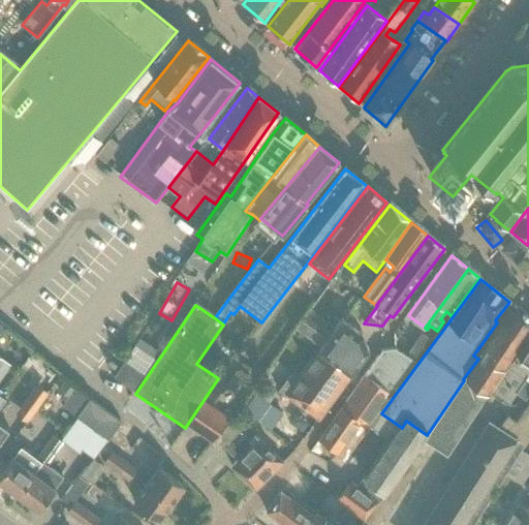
[(427,435),(422,441),(446,458),(487,398),(488,398),(504,373),(528,335),(528,316),(514,305),(479,356),(480,357),(465,380),(464,380),(427,435)]
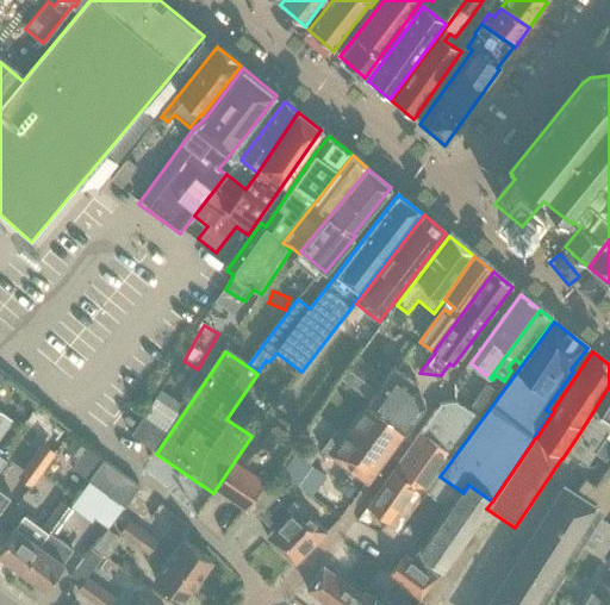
[(367,407),(404,434),(424,406),(417,387),(394,370),(367,407)]
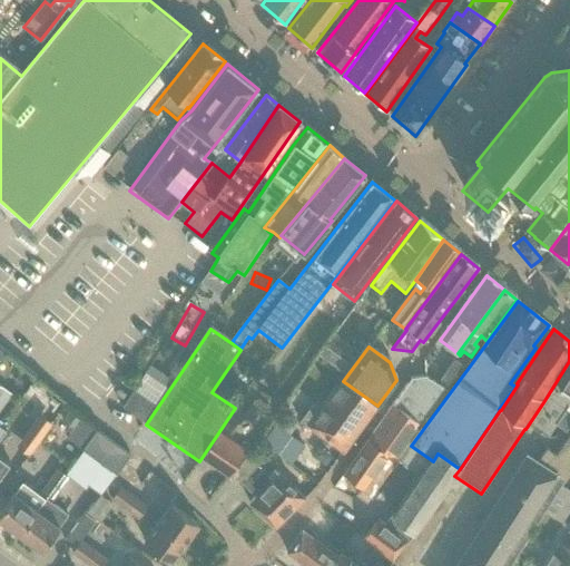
[(454,361),(440,381),(449,388),(463,368),(454,361)]
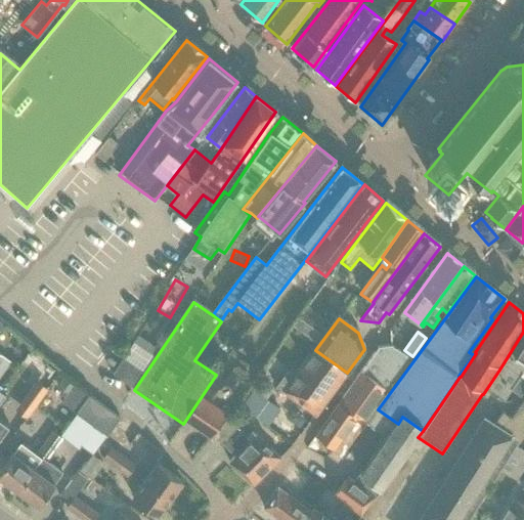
[(520,397),(523,390),(523,335),(484,393),(501,404),(511,391),(520,397)]
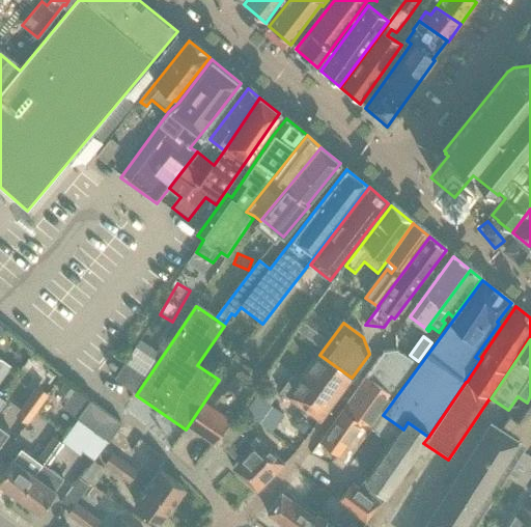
[(416,366),(396,353),(384,355),(367,378),(394,397),(416,366)]
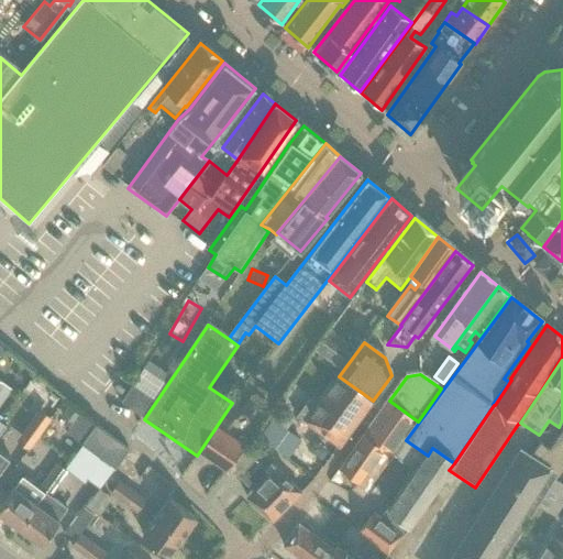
[(373,401),(339,376),(317,406),(310,401),(280,442),(288,448),(306,424),(339,448),(373,401)]
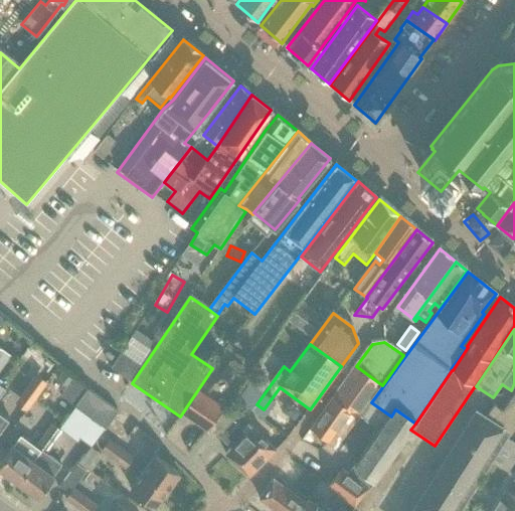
[(109,370),(110,370),(117,376),(118,374),(129,382),(145,359),(134,351),(129,358),(121,352),(109,370)]
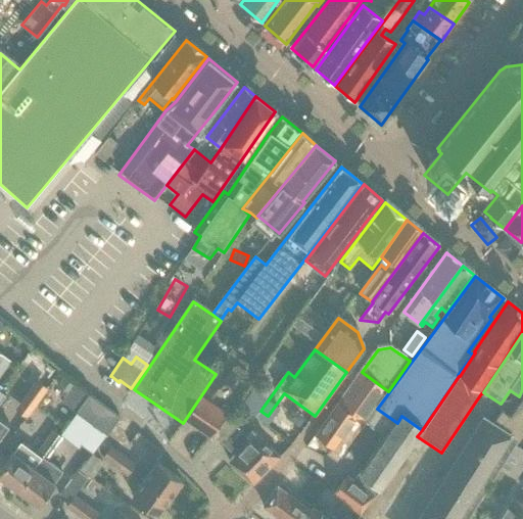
[(361,373),(349,388),(376,407),(387,391),(361,373)]
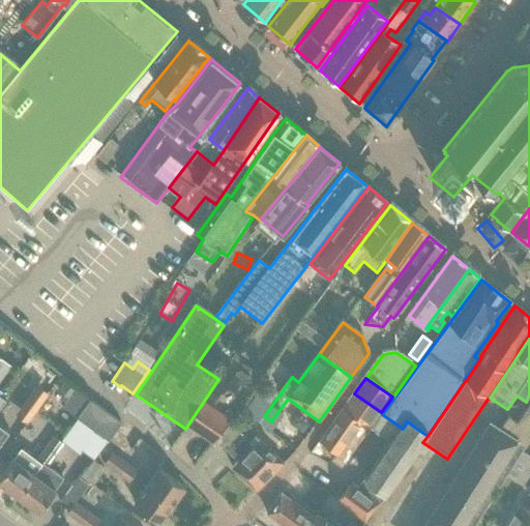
[(13,412),(25,420),(47,389),(35,381),(13,412)]
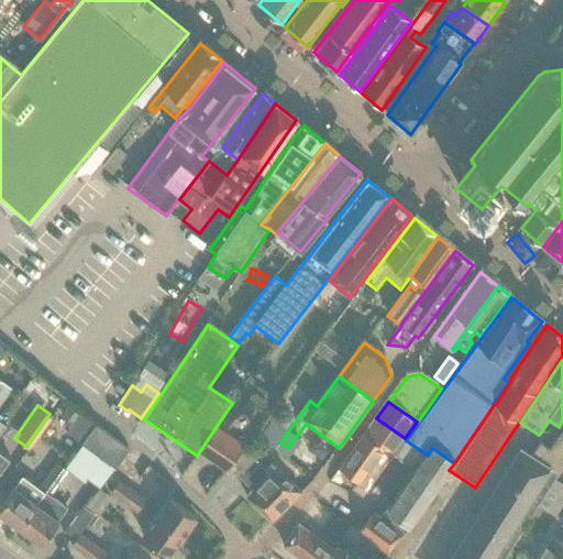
[(376,418),(364,436),(393,456),(405,438),(376,418)]
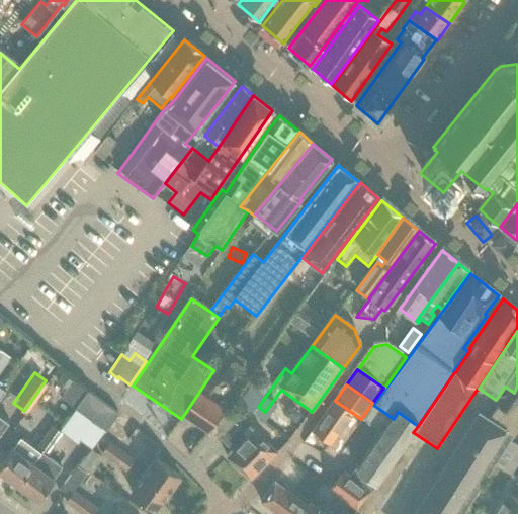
[(225,413),(198,396),(189,407),(182,418),(208,436),(225,413)]
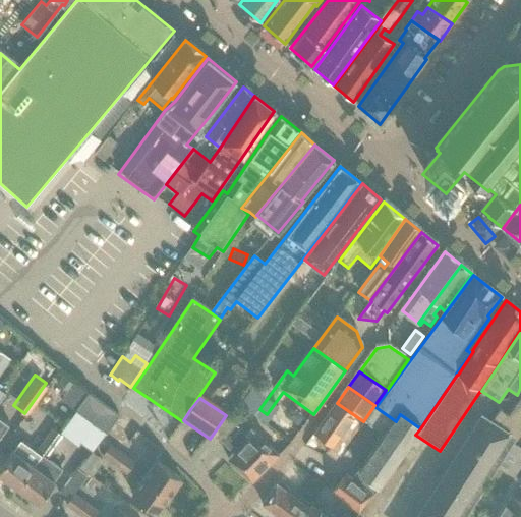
[(520,469),(520,450),(514,446),(512,445),(515,441),(517,442),(520,435),(520,399),(509,417),(500,411),(491,422),(482,416),(419,516),(466,516),(497,469),(514,480),(520,469)]
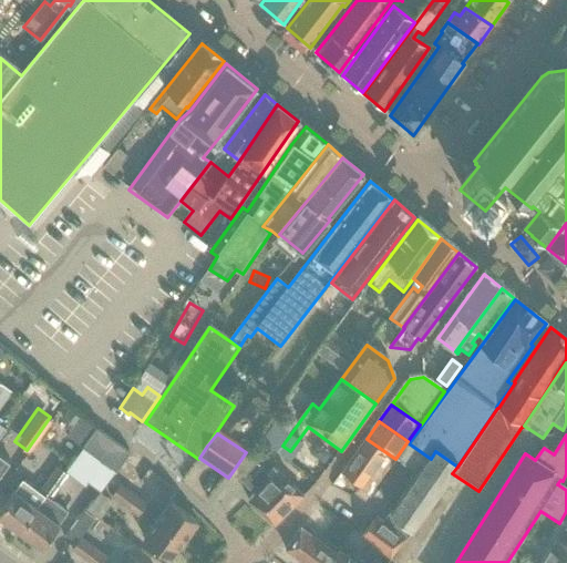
[(395,460),(384,452),(367,440),(341,474),(359,487),(353,494),(364,502),(395,460)]
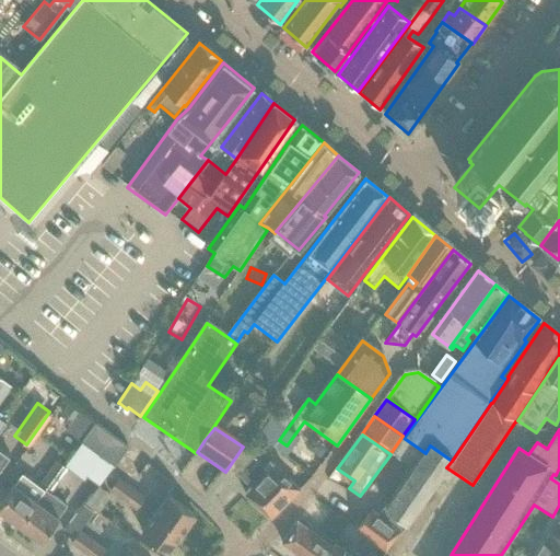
[(253,460),(261,448),(253,438),(229,471),(242,481),(252,490),(245,497),(270,521),(300,491),(269,464),(264,471),(253,460)]
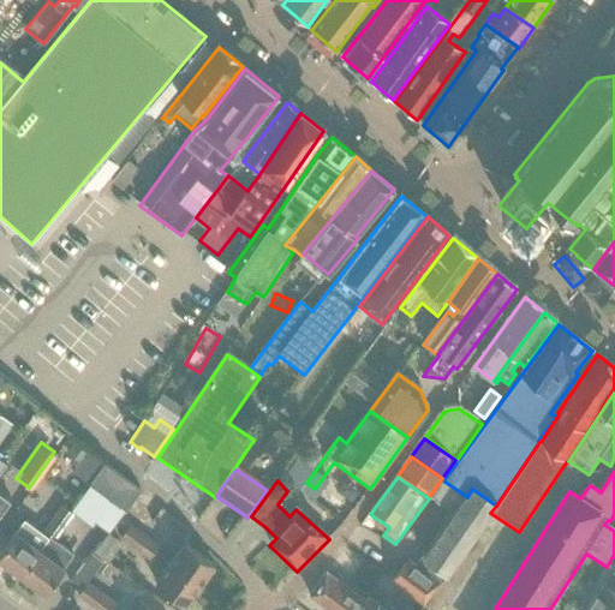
[(496,506),(472,489),(467,497),(423,558),(446,576),(490,513),(496,506)]
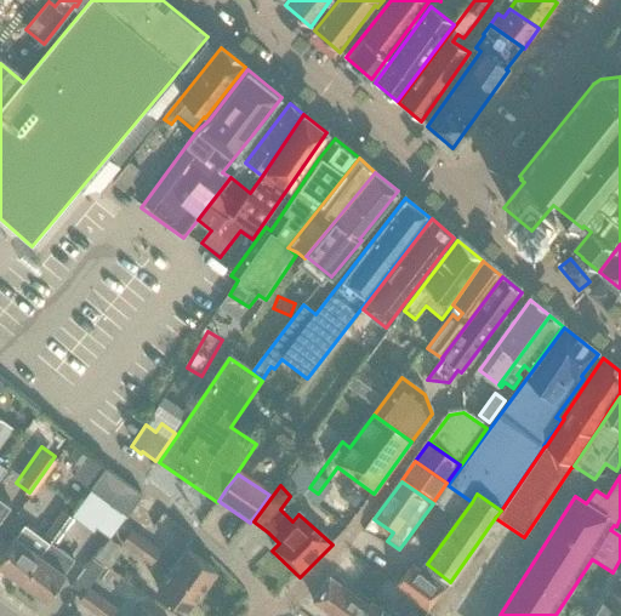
[(119,522),(106,512),(80,548),(93,558),(119,522)]
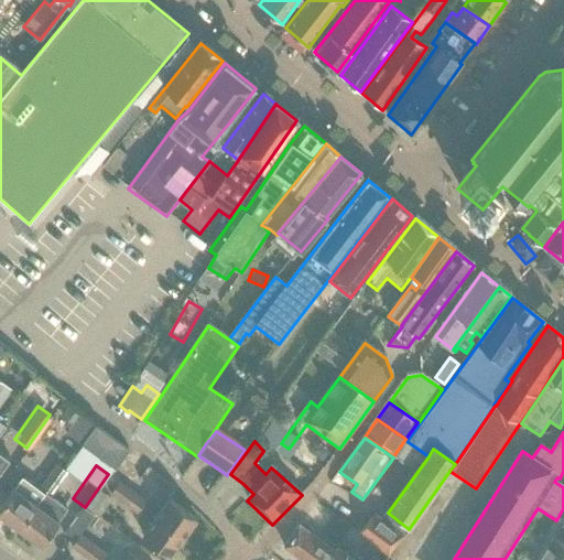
[(38,492),(44,496),(63,471),(56,466),(38,492)]
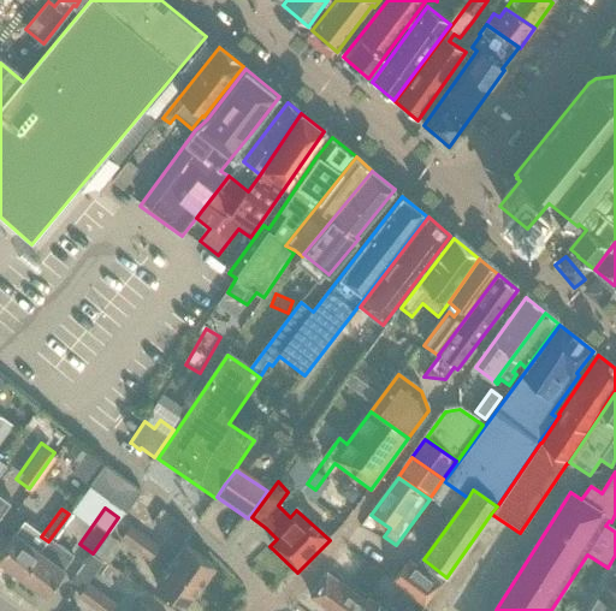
[(76,518),(69,514),(48,541),(55,547),(76,518)]
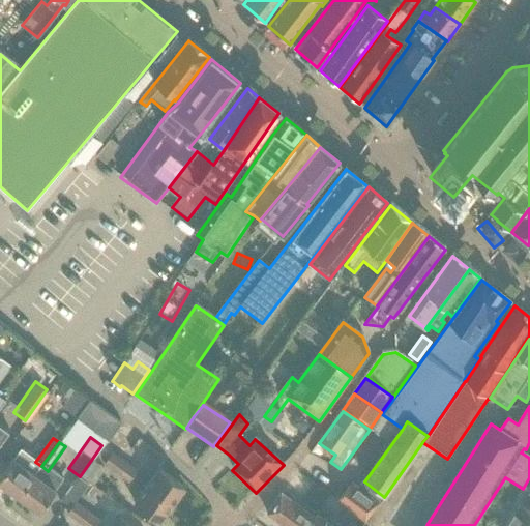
[(138,473),(112,456),(108,461),(133,479),(138,473)]
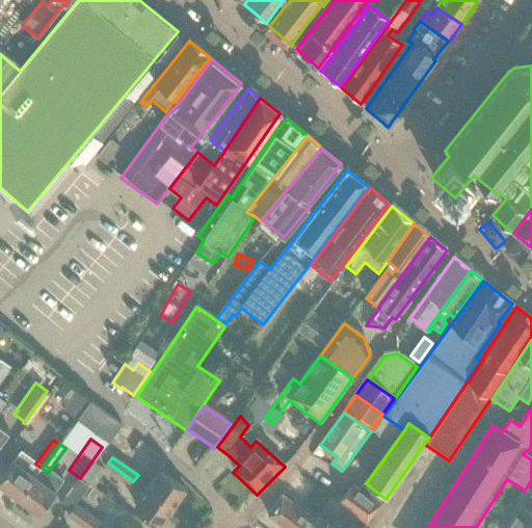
[(0,486),(19,500),(34,478),(14,463),(0,480),(0,486)]
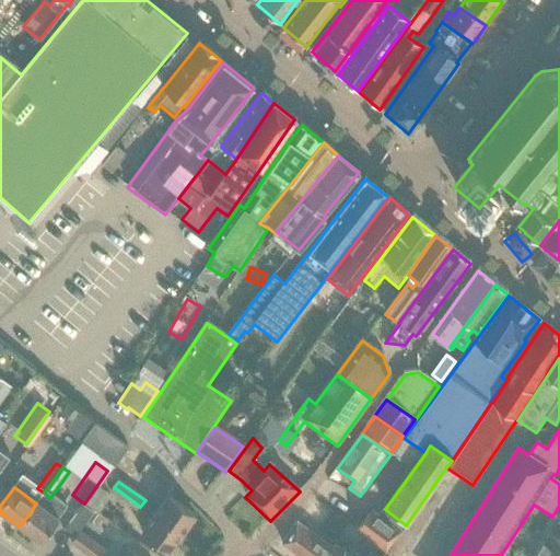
[(140,507),(114,487),(108,494),(136,513),(140,507)]
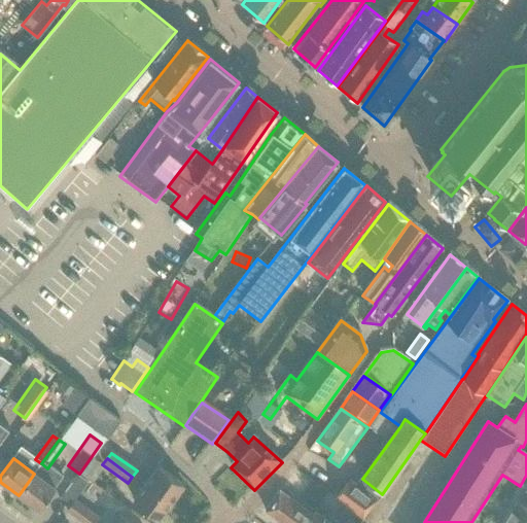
[(34,474),(19,495),(39,511),(55,489),(54,488),(64,474),(54,465),(42,480),(34,474)]
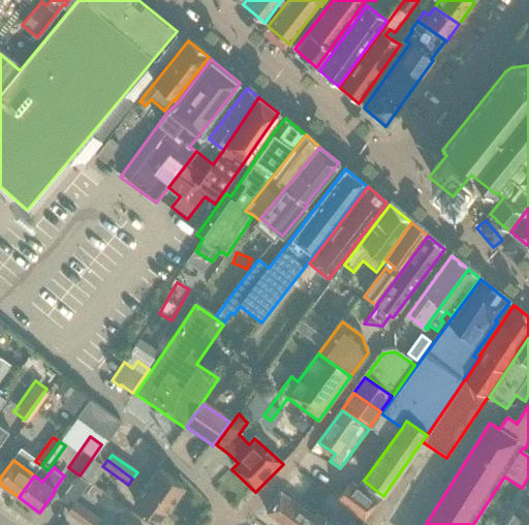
[(146,488),(172,506),(184,490),(158,471),(146,488)]
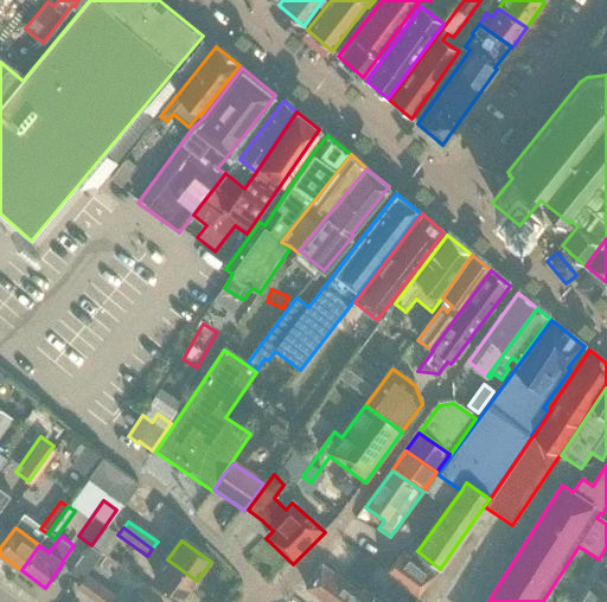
[(417,599),(440,569),(417,551),(410,562),(402,555),(387,575),(396,582),(394,586),(390,584),(378,601),(402,601),(403,600),(404,601),(411,601),(415,596),(417,599)]
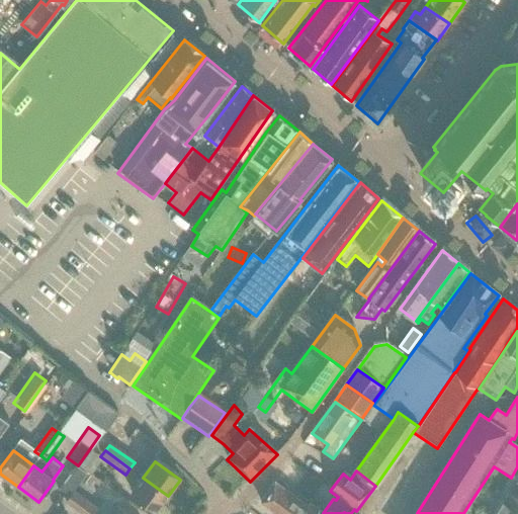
[(168,496),(143,478),(131,495),(156,513),(168,496)]
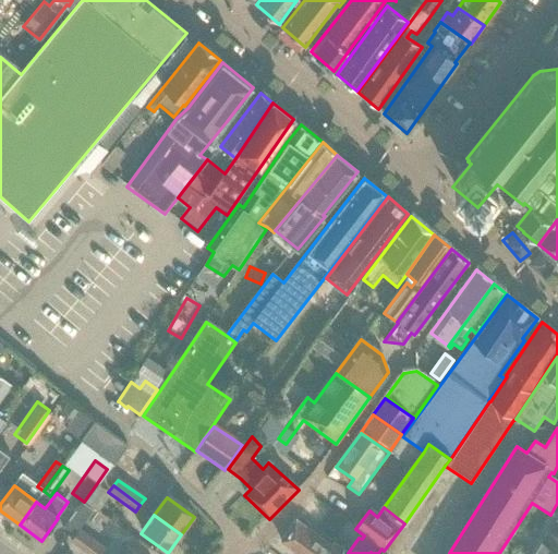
[(331,548),(296,522),(280,543),(294,553),(346,553),(334,544),(331,548)]
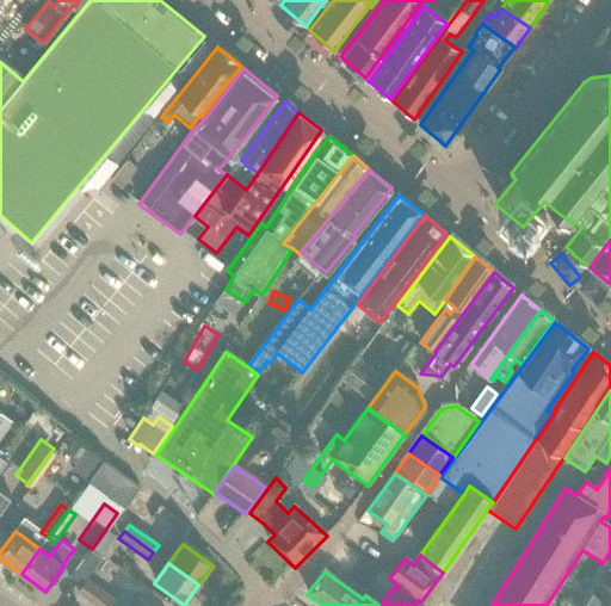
[(439,605),(456,582),(445,574),(423,605),(439,605)]
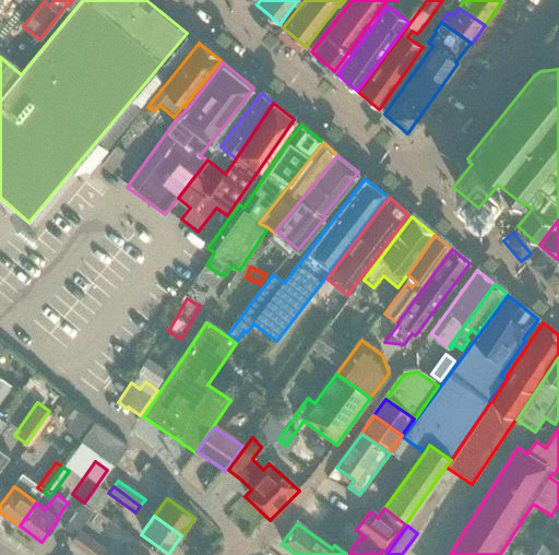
[(106,553),(80,533),(75,540),(95,554),(105,554),(106,553)]
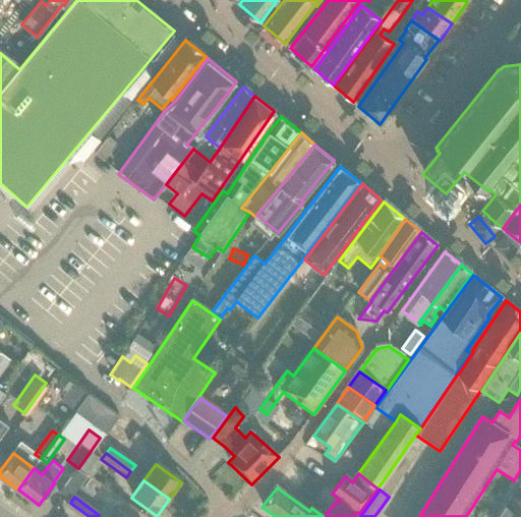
[(520,516),(520,503),(520,505),(511,500),(500,516),(520,516)]
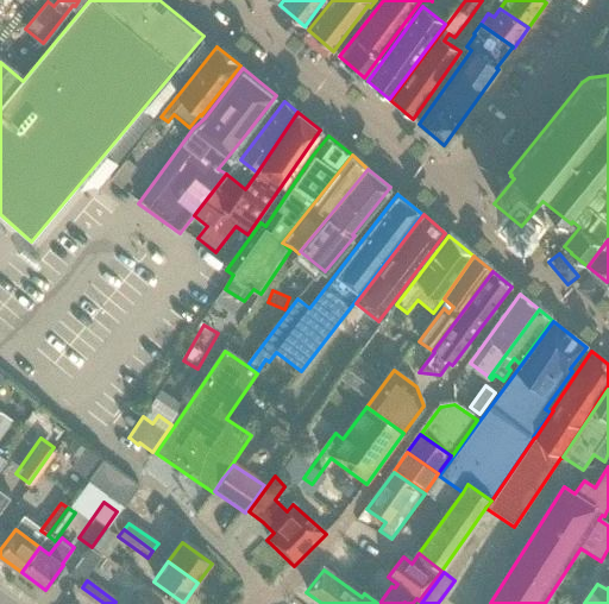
[(104,603),(82,587),(76,593),(89,603),(104,603)]
